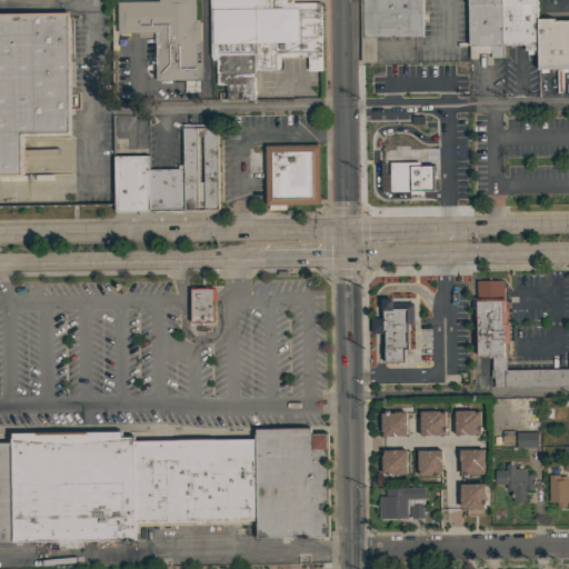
[(196,0),(196,19),(200,19),(200,51),(196,51),(196,62),(202,62),(202,80),(155,80),(155,32),(118,32),(118,1),(158,1),(158,0),(196,0)]
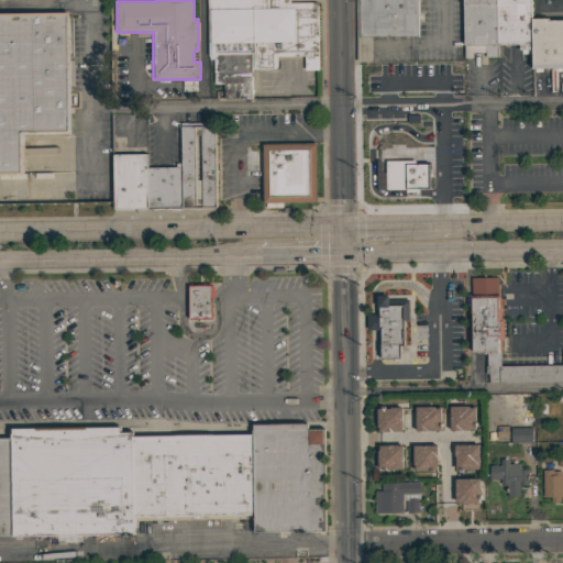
[(289,0),(289,2),(318,2),(318,69),(305,69),(305,56),(277,56),(277,69),(252,69),(252,54),(251,54),(251,98),(223,99),(223,84),(213,84),(213,59),(209,59),(209,56),(208,56),(208,0),(289,0)]
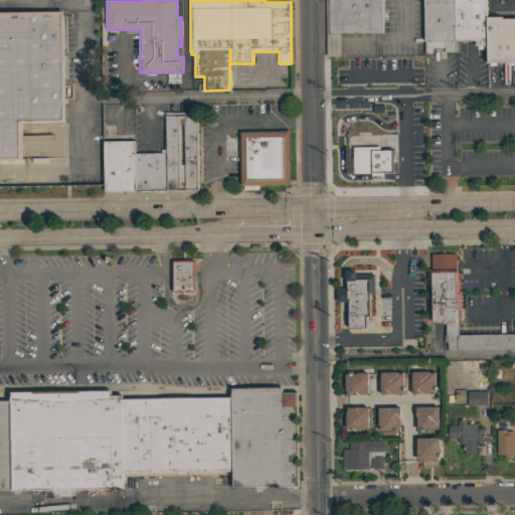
[(381,0),(382,33),(338,33),(339,56),(326,56),(325,0),(381,0)]
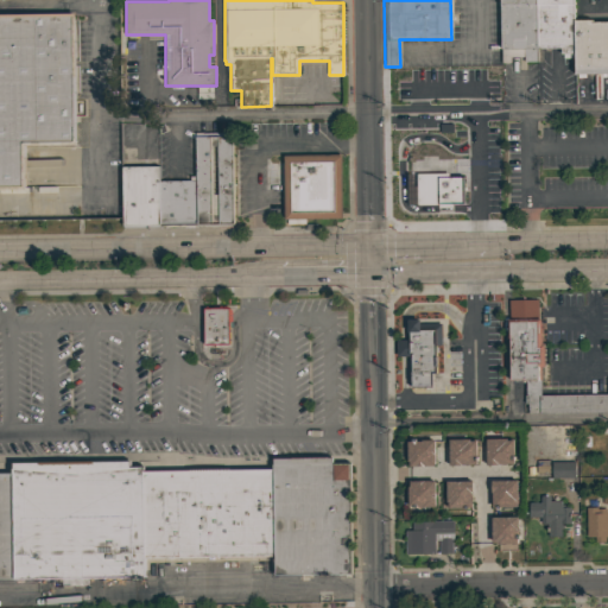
[(523,63),(523,58),(508,58),(508,64),(500,64),(500,51),(499,51),(498,0),(534,0),(536,50),(536,51),(540,51),(540,63),(523,63)]
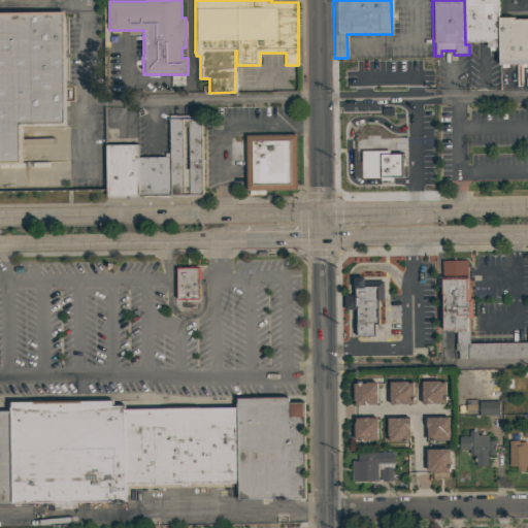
[(496,0),(497,19),(497,52),(487,52),(487,48),(486,48),(486,43),(475,43),(475,45),(472,45),(472,43),(465,43),(464,0),(496,0)]
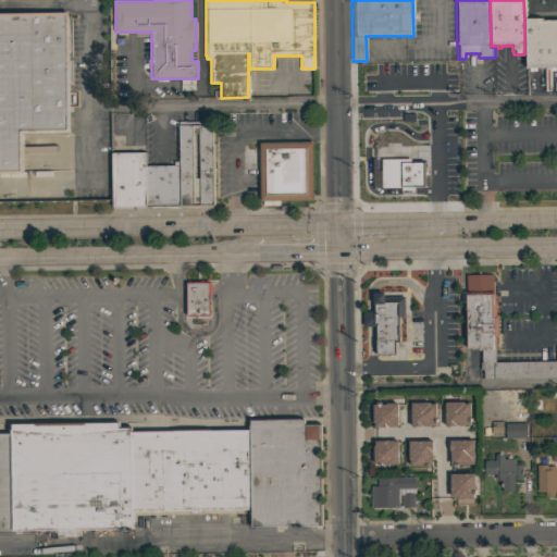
[(0,13),(69,12),(70,71),(67,71),(69,125),(71,125),(71,132),(23,133),(23,147),(54,147),(54,152),(23,152),(24,173),(0,173),(0,13)]
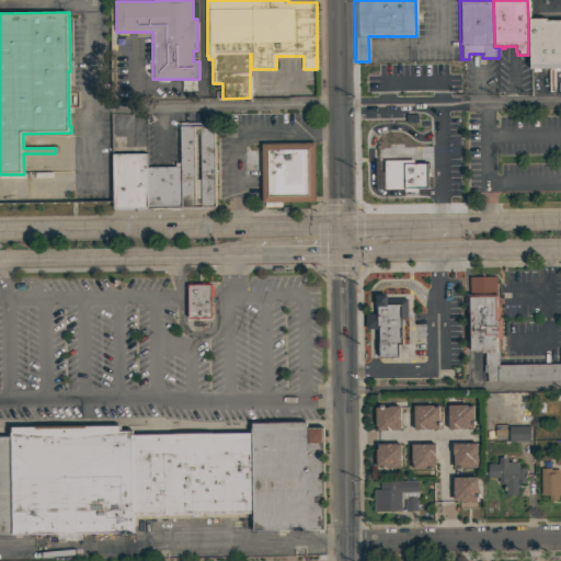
[(545,20),(545,22),(560,21),(560,69),(538,70),(538,73),(530,73),(530,70),(529,70),(528,55),(528,20),(545,20)]
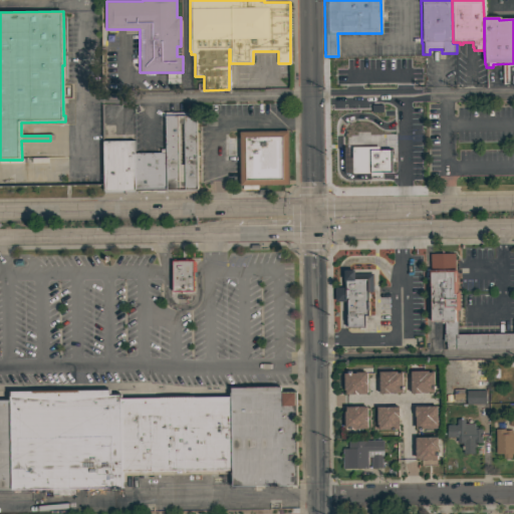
[(166,149),(165,112),(195,111),(197,193),(185,193),(185,192),(166,192),(166,149)]
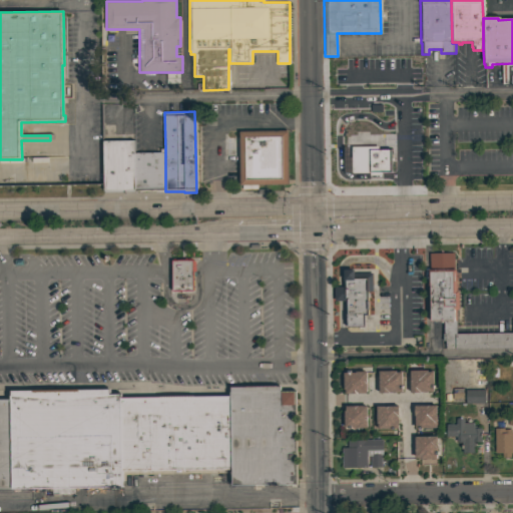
[(289,183),(258,184),(258,189),(242,189),(242,185),(240,185),(239,131),(288,130),(289,183)]
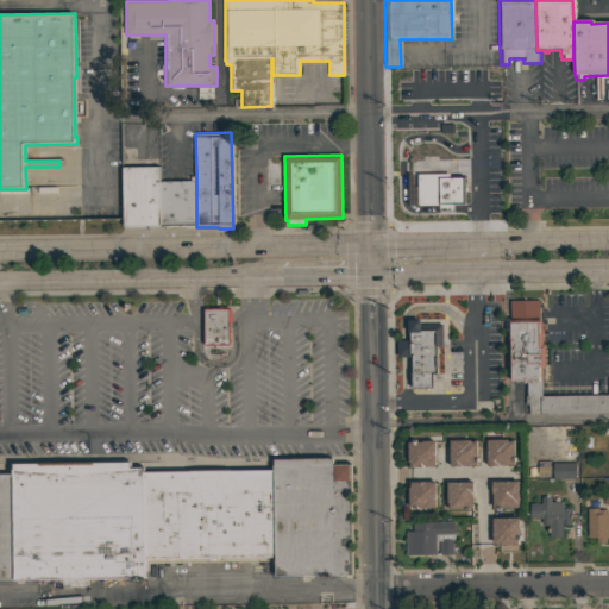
[(125,228),(123,168),(149,167),(149,163),(152,163),(152,167),(158,167),(159,182),(161,227),(125,228)]
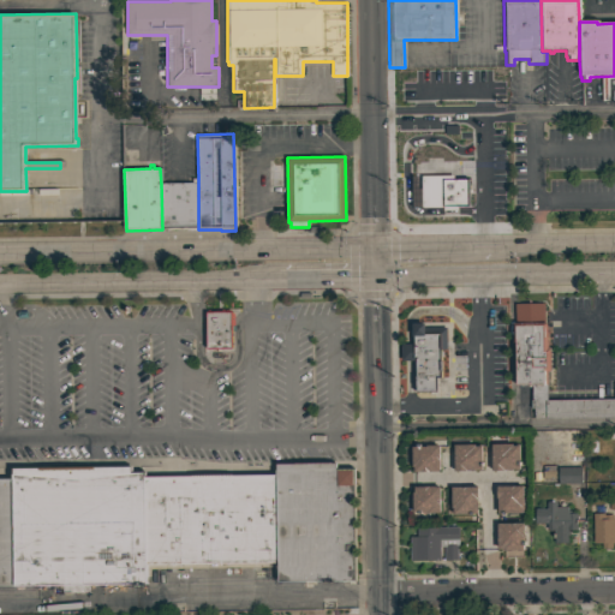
[(416,177),(448,175),(448,179),(465,179),(465,208),(417,209),(416,177)]
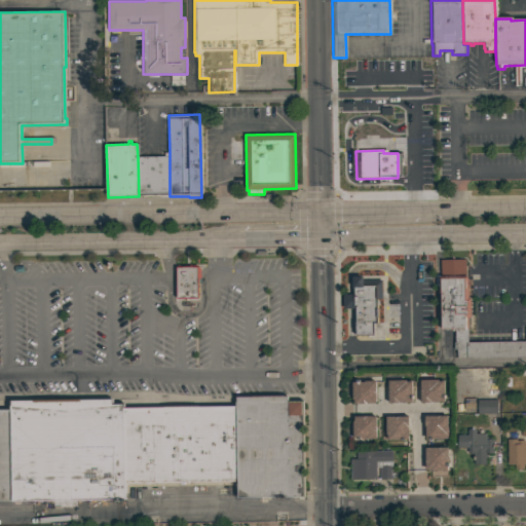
[(138,157),(163,156),(163,152),(170,152),(170,196),(139,197),(139,196),(138,157)]
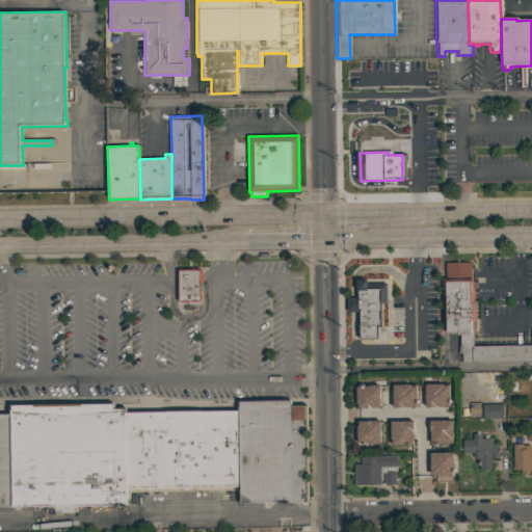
[(531,361),(461,362),(461,352),(458,352),(458,345),(460,345),(460,333),(447,333),(447,295),(444,296),(444,280),(445,280),(445,262),(471,262),(471,278),(473,278),(473,301),(475,301),(476,320),(473,320),(473,346),(531,345),(531,361)]
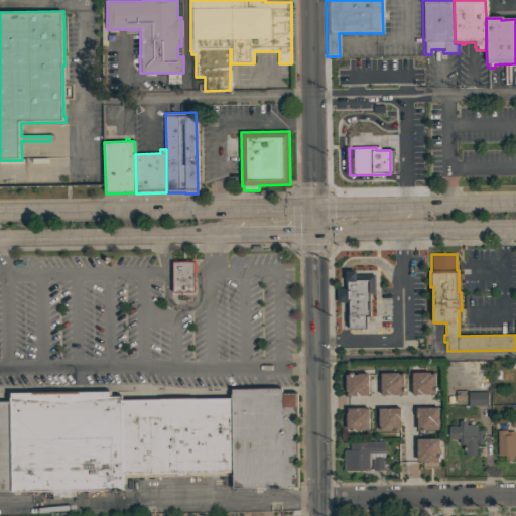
[(197,294),(171,295),(170,260),(196,259),(197,294)]
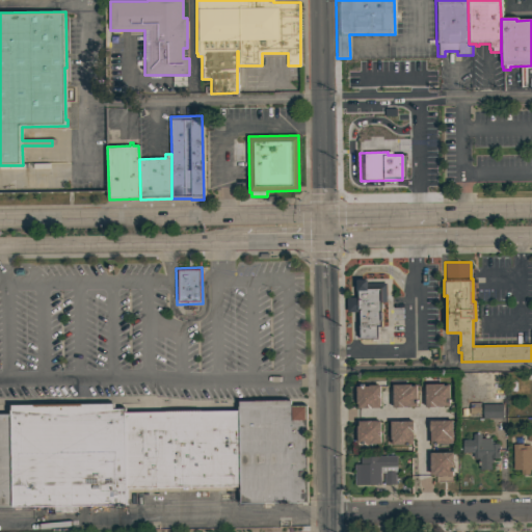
[(360,312),(347,312),(347,298),(355,298),(355,290),(356,290),(356,280),(367,280),(367,283),(386,283),(386,302),(381,302),(381,326),(378,326),(378,339),(361,339),(360,312)]
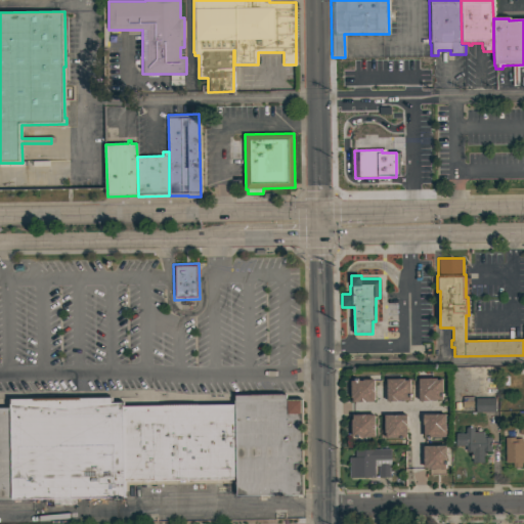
[(418,379),(436,378),(436,380),(441,380),(442,399),(429,400),(419,400),(418,379)]
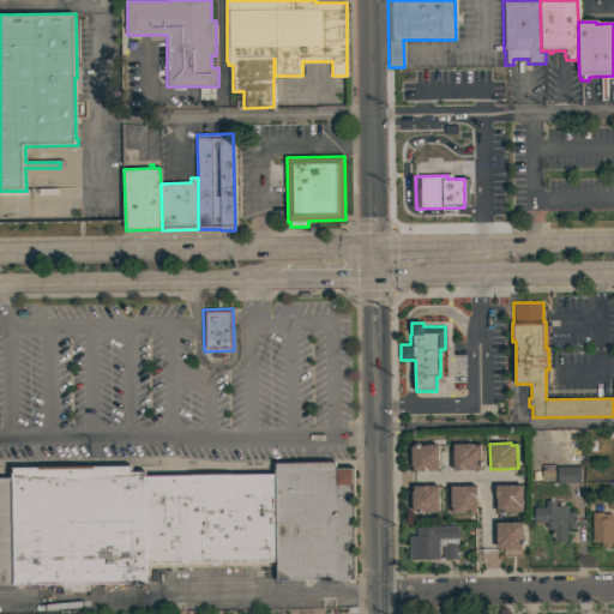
[(410,446),(416,446),(416,444),(420,444),(420,445),(426,445),(438,444),(439,470),(413,470),(413,465),(411,465),(410,446)]
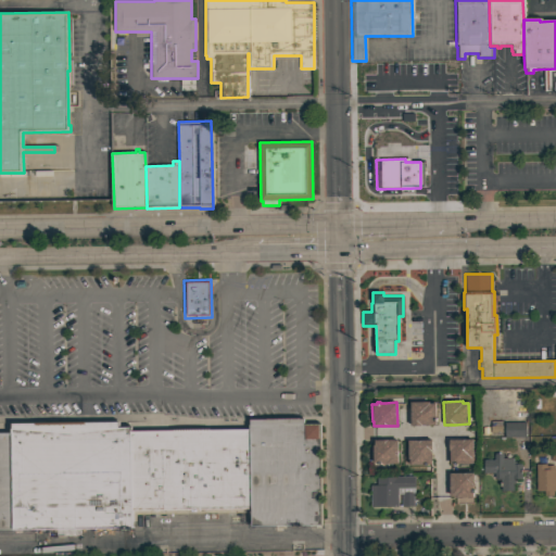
[(411,402),(429,402),(429,403),(434,403),(434,425),(421,425),(421,426),(411,426),(411,402)]
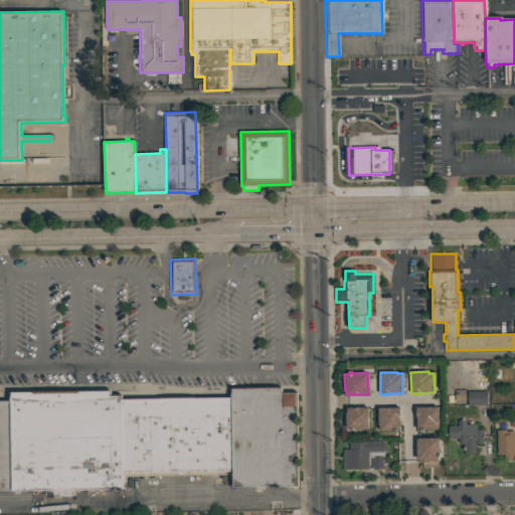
[(298,486),(233,487),(232,471),(122,472),(122,489),(75,489),(75,496),(52,496),(52,495),(50,495),(50,490),(0,490),(0,400),(12,400),(11,392),(110,391),(110,395),(122,395),(122,399),(231,397),(231,388),(281,387),(281,392),(297,392),(298,486)]
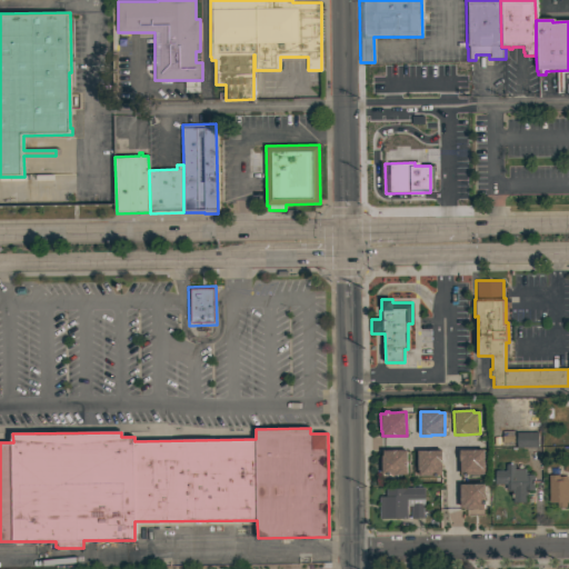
[(516,447),(516,432),(538,432),(538,447),(516,447)]
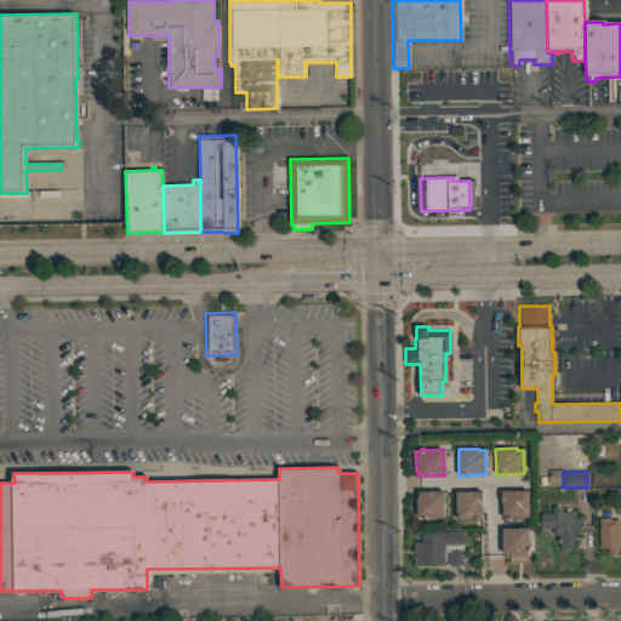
[(502,503),(501,503),(501,491),(528,490),(528,517),(527,517),(527,518),(502,518),(502,503)]
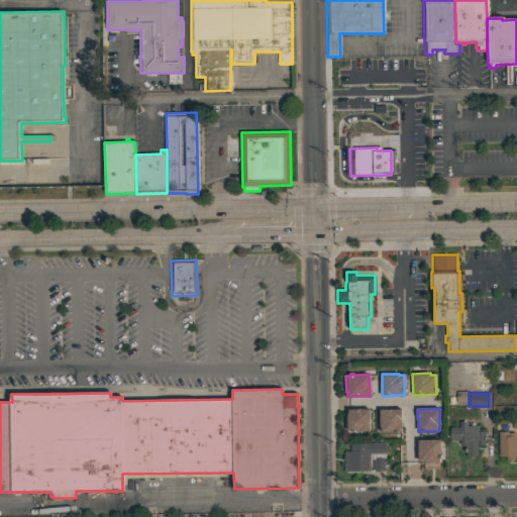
[(370,409),(370,431),(351,431),(351,430),(346,430),(346,413),(347,413),(347,409),(370,409)]
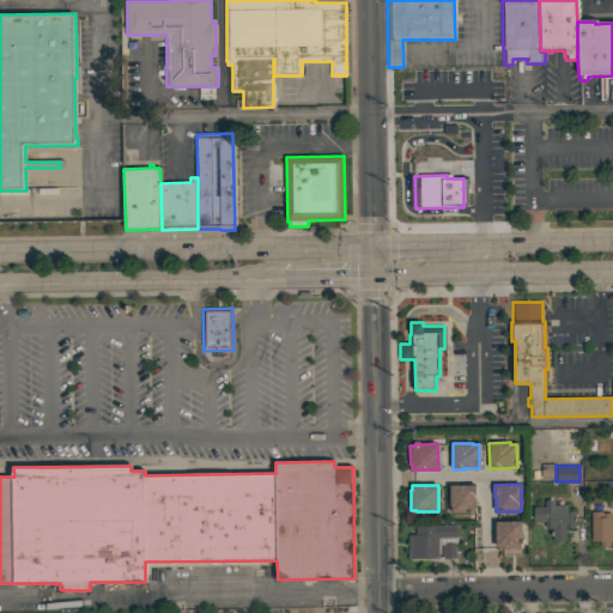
[(475,485),(477,497),(475,497),(475,511),(451,513),(451,511),(449,511),(449,485),(475,485)]
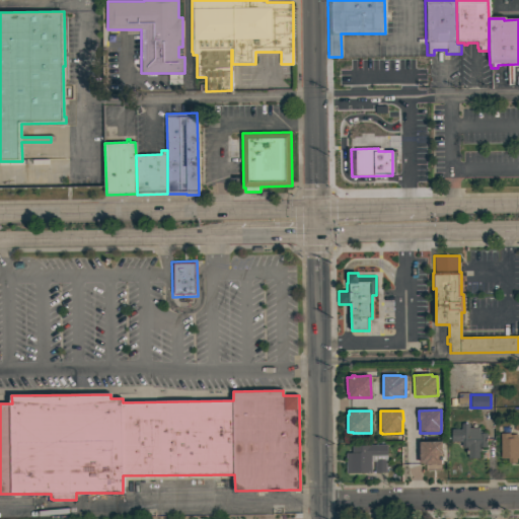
[(451,429),(461,429),(461,424),(468,424),(468,427),(479,427),(479,433),(487,433),(487,447),(480,447),(480,451),(479,451),(479,458),(467,458),(467,447),(461,447),(461,441),(451,441),(451,429)]
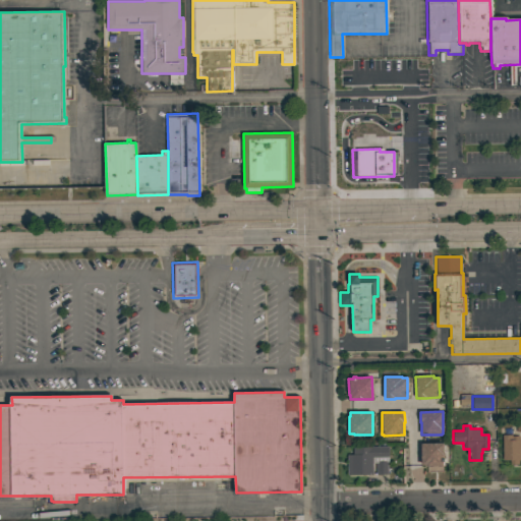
[(502,435),(511,435),(511,436),(519,436),(519,440),(520,440),(520,460),(518,460),(518,464),(510,464),(509,460),(503,460),(502,435)]
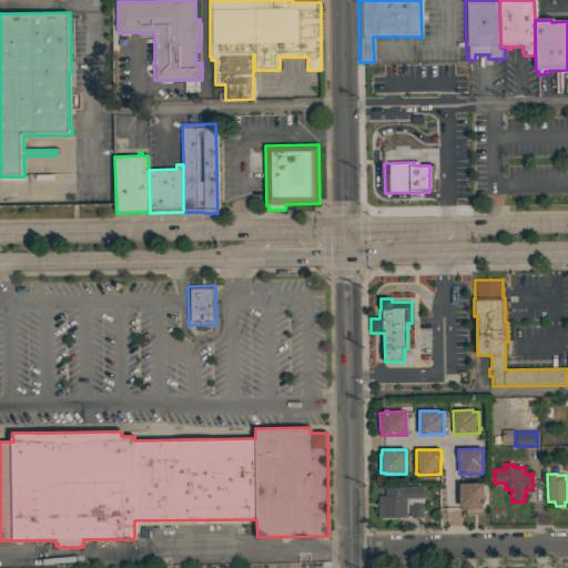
[(458,484),(483,483),(483,499),(484,499),(484,504),(483,504),(483,507),(465,508),(465,506),(459,507),(458,484)]
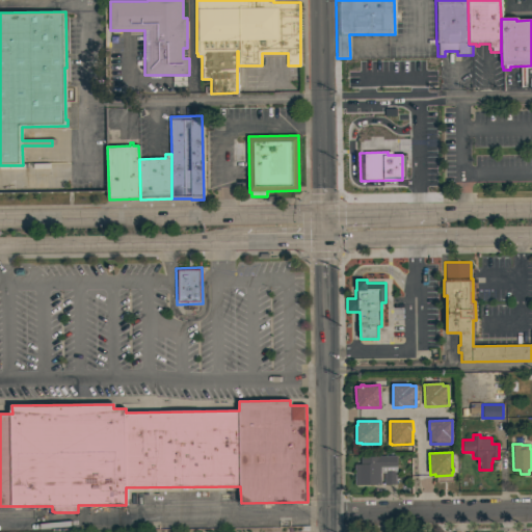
[(355,485),(354,463),(361,463),(361,456),(388,456),(388,457),(394,457),(395,464),(396,464),(396,471),(395,471),(395,484),(384,484),(383,472),(380,472),(380,484),(355,485)]
